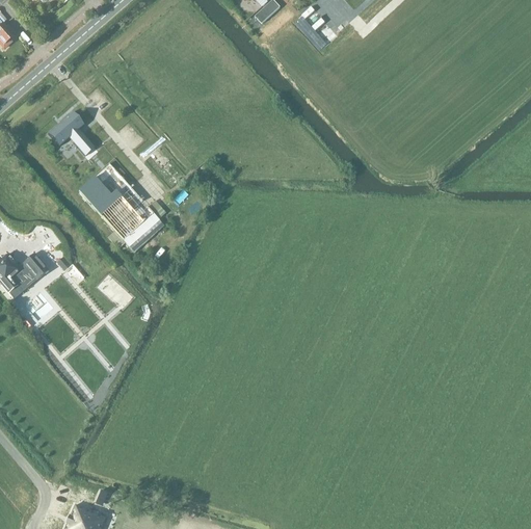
[(272,0),(256,15),(263,22),(281,5),(276,0),(272,0)]
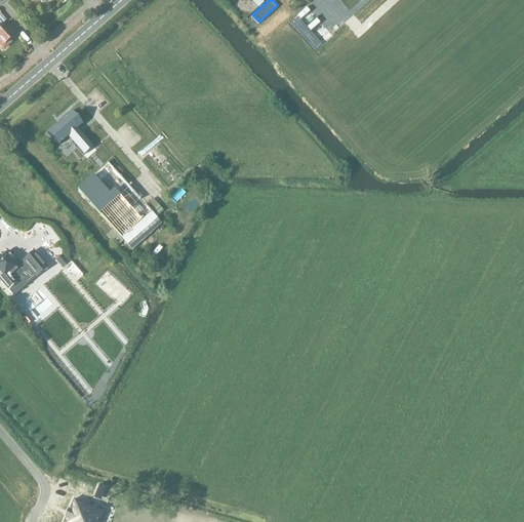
[(0,41),(3,45),(6,45),(12,40),(10,37),(14,34),(4,22),(3,22),(0,17),(0,41)]
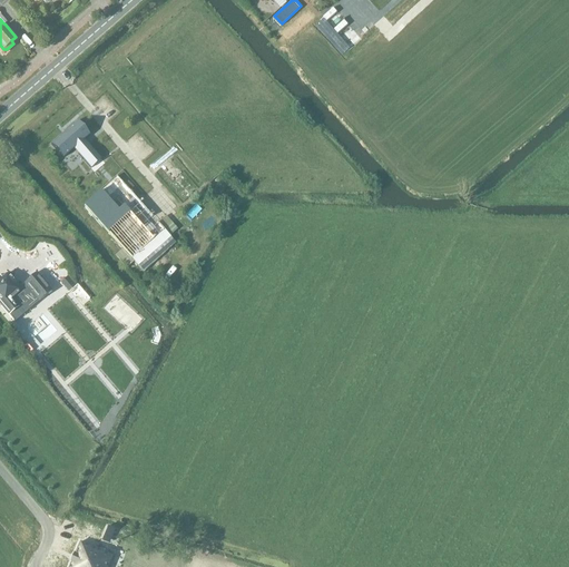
[(81,153),(91,144),(85,136),(90,132),(78,118),(52,142),(64,155),(75,145),(81,153)]
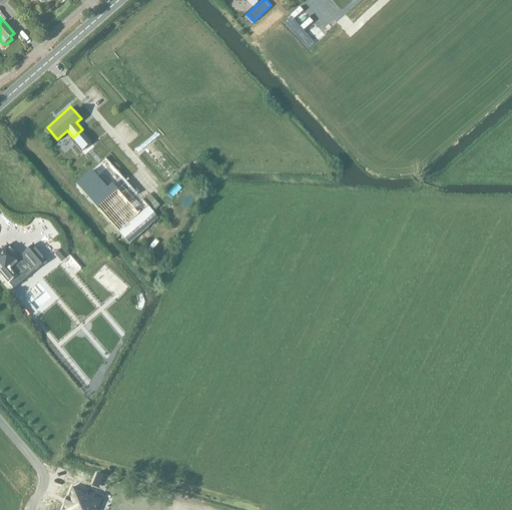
[(117,228),(119,230),(148,204),(106,156),(76,182),(111,221),(117,228)]
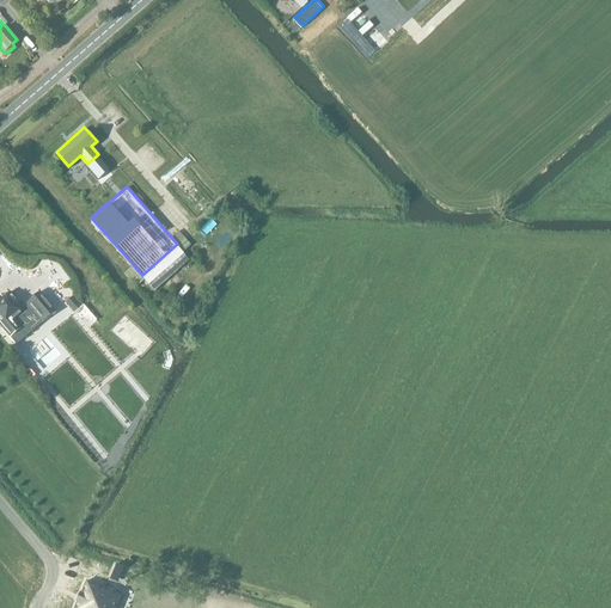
[(133,264),(124,271),(136,284),(138,284),(145,277),(142,275),(140,272),(133,264)]
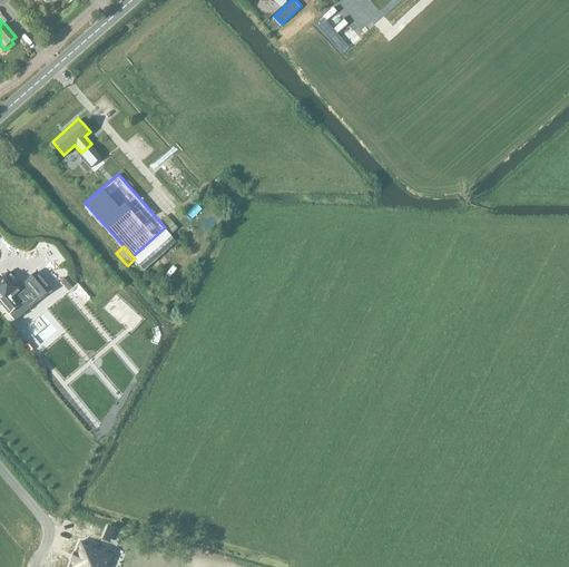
[(0,300),(10,312),(19,304),(13,297),(23,290),(28,296),(35,303),(54,287),(38,270),(21,283),(10,270),(3,275),(1,273),(0,273),(0,300)]
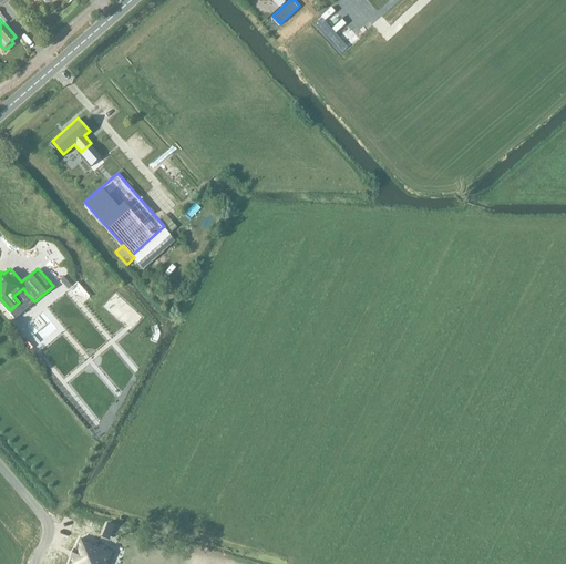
[(76,280),(69,272),(61,278),(69,287),(76,280)]
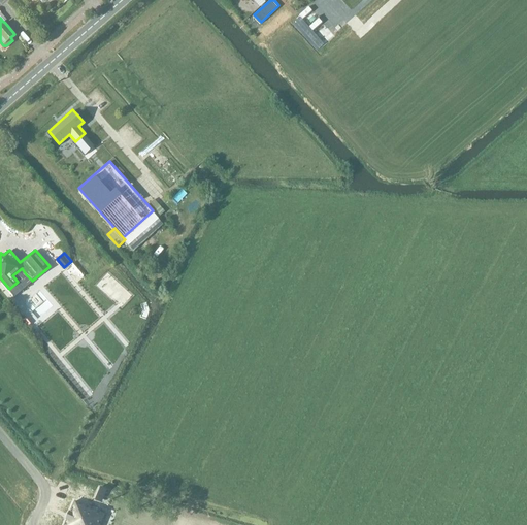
[(65,266),(77,280),(85,273),(73,260),(65,266)]
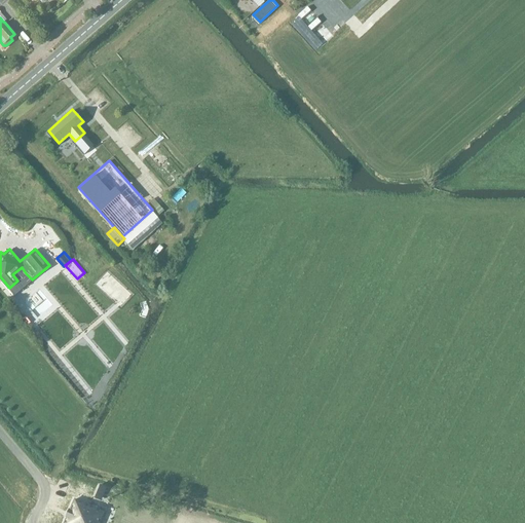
[(107,485),(102,482),(99,489),(104,491),(107,485)]
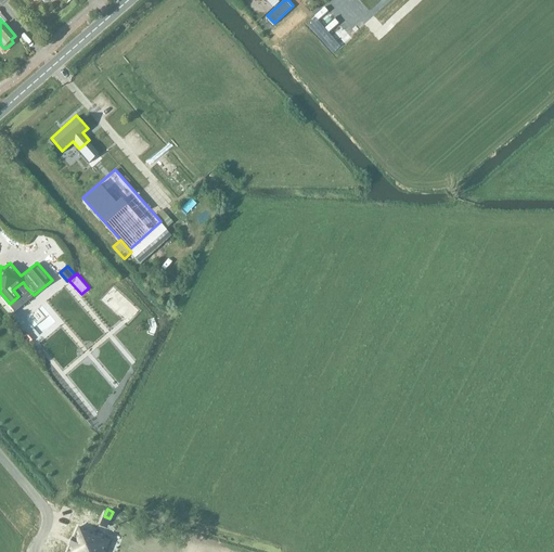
[(80,525),(67,551),(87,551),(95,531),(80,525)]
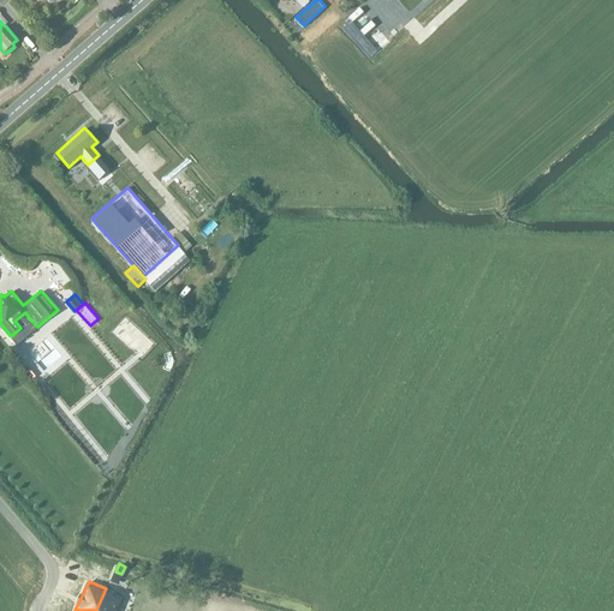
[(106,588),(96,610),(117,610),(124,597),(106,588)]
